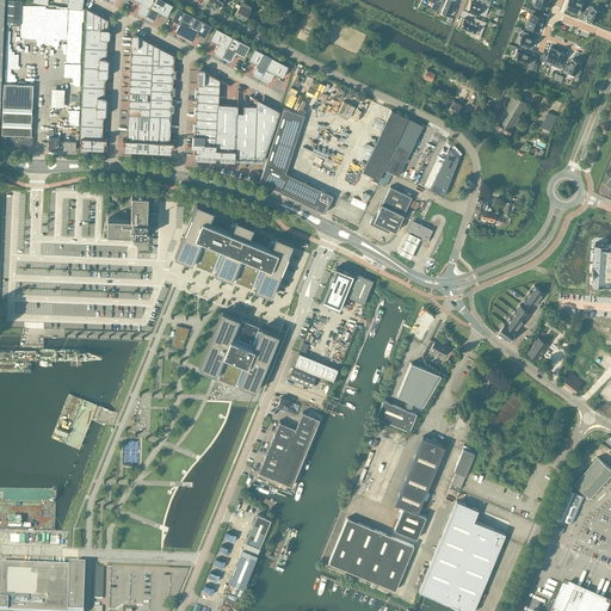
[(7,0),(7,24),(20,25),(22,0),(14,0),(7,0)]
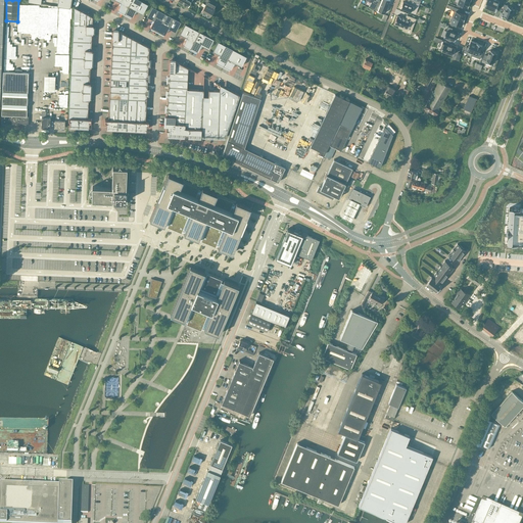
[(131,16),(132,16),(136,10),(142,13),(148,3),(141,0),(116,0),(121,2),(117,8),(119,9),(119,10),(131,16)]
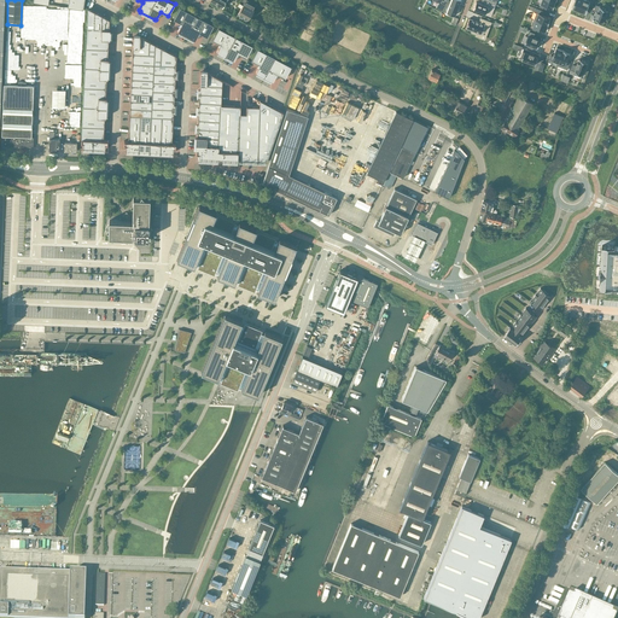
[(237,15),(248,21),(254,10),(252,10),(255,5),(245,0),(244,0),(240,0),(239,4),(238,6),(242,9),(237,15)]
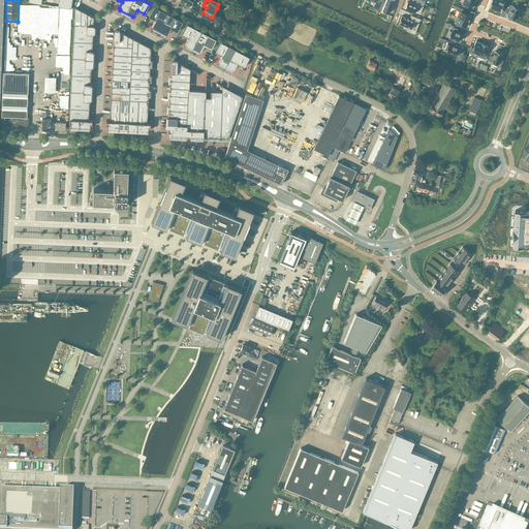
[(382,0),(381,3),(379,9),(380,9),(386,11),(390,12),(391,8),(392,8),(393,5),(394,0),(385,0),(385,1),(384,0),(382,0)]
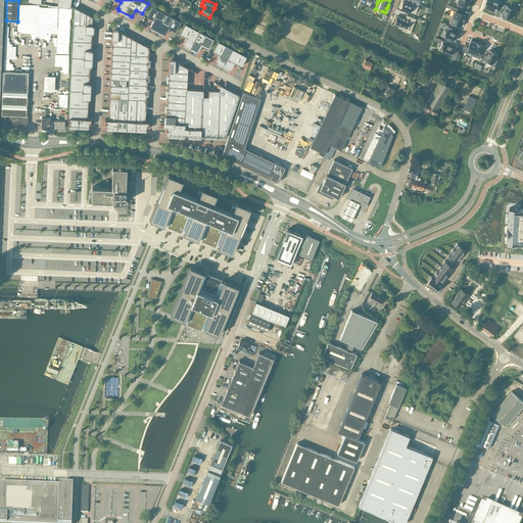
[(417,7),(418,7),(419,4),(411,0),(410,4),(406,2),(402,1),(400,7),(414,13),(417,7)]
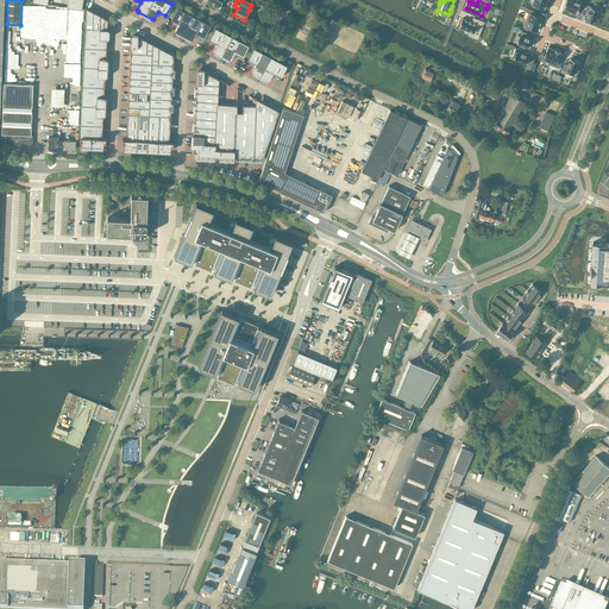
[(573,0),(571,11),(577,13),(581,4),(584,6),(585,2),(579,0),(573,0)]
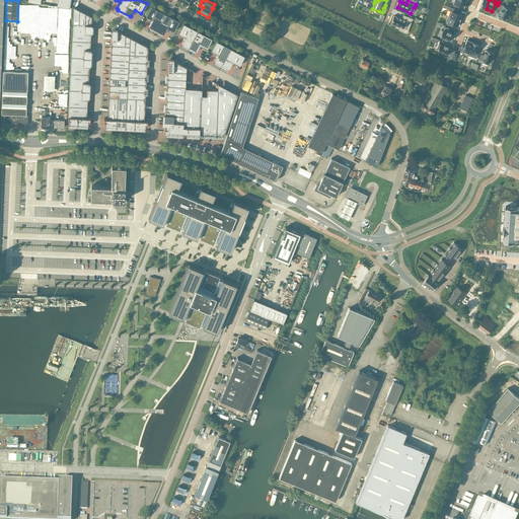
[(501,4),(499,8),(502,9),(500,13),(501,13),(500,15),(506,18),(508,15),(510,11),(509,11),(510,8),(501,4)]
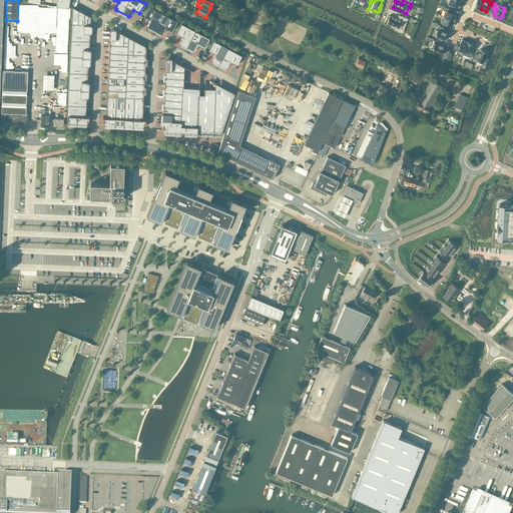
[(91,16),(73,6),(67,117),(69,117),(69,122),(86,123),(86,118),(89,118),(89,115),(86,115),(87,97),(88,97),(89,80),(87,80),(88,64),(90,65),(90,48),(89,48),(90,32),(91,32),(92,24),(90,24),(91,16)]
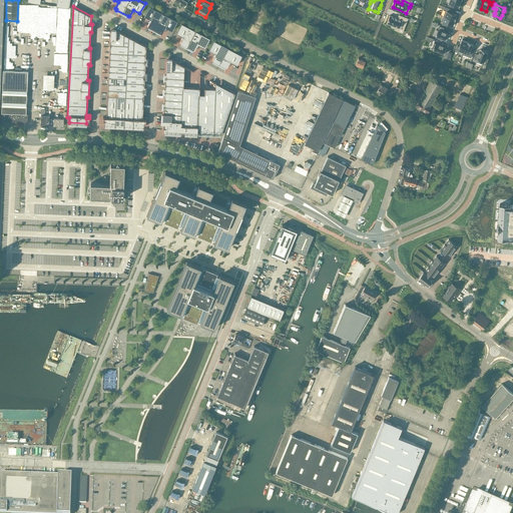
[(160,33),(162,33),(165,27),(172,30),(177,21),(149,6),(144,16),(150,19),(147,26),(148,26),(148,27),(160,33)]
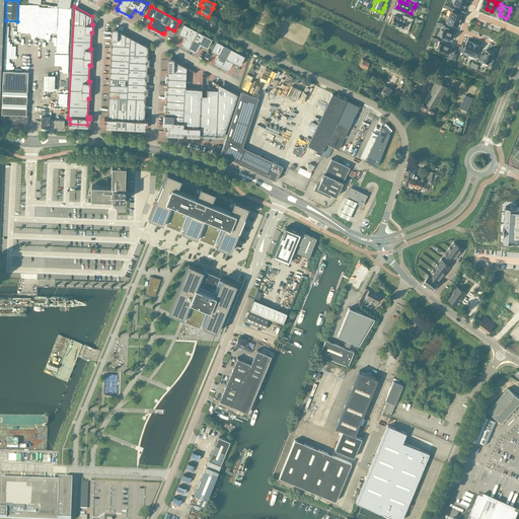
[(450,6),(449,9),(451,10),(449,15),(460,20),(462,14),(455,11),(456,9),(450,6)]
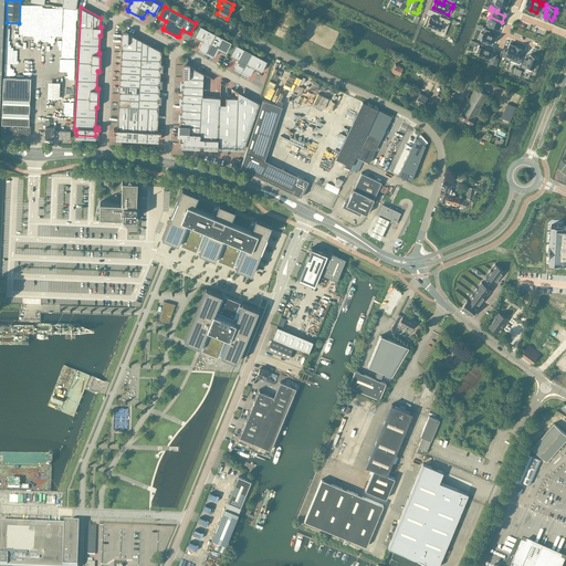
[(430,17),(426,25),(432,28),(431,29),(436,31),(437,29),(440,31),(442,25),(448,27),(450,20),(440,16),(438,20),(430,17)]
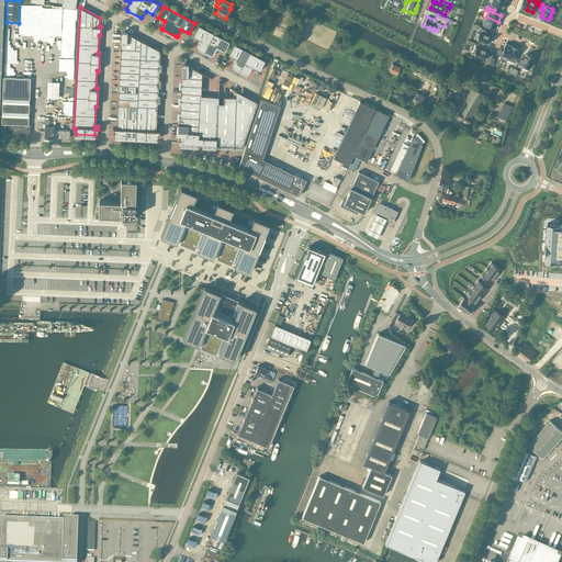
[(486,17),(484,23),(485,23),(484,26),(487,27),(489,24),(496,27),(498,22),(486,17)]
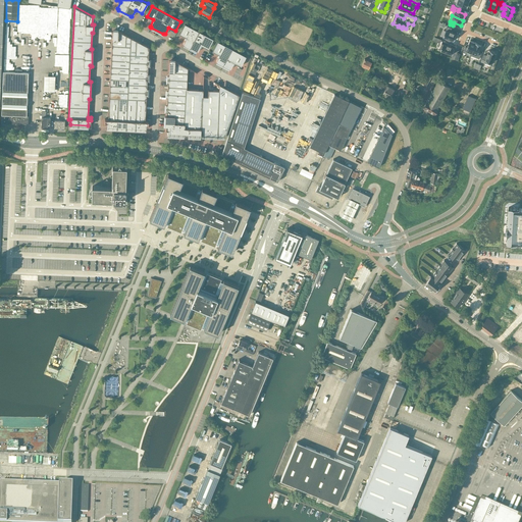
[(197,51),(198,51),(201,45),(208,48),(213,39),(185,23),(179,34),(187,37),(183,44),(184,44),(184,45),(196,51),(197,51)]
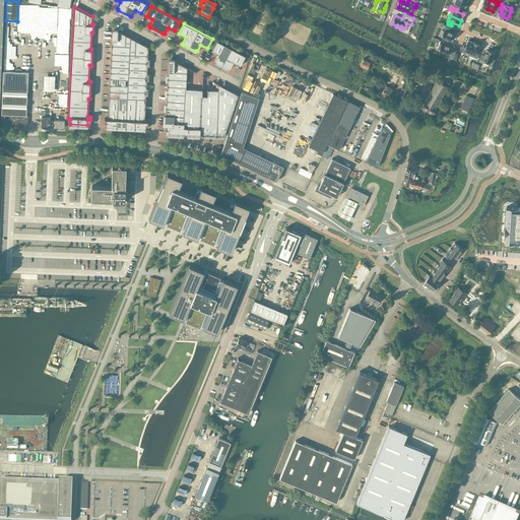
[(446,26),(442,36),(445,38),(444,39),(448,41),(449,39),(452,40),(453,39),(454,39),(455,36),(454,36),(455,34),(452,33),(449,30),(450,27),(446,26)]
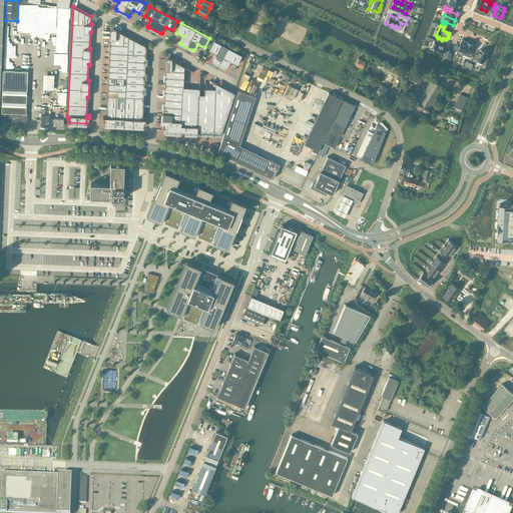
[(103,119),(104,119),(104,124),(105,124),(105,125),(143,127),(143,126),(143,121),(145,121),(145,118),(142,118),(144,93),(145,93),(145,86),(144,86),(144,79),(145,79),(146,72),(145,72),(145,64),(146,64),(147,57),(145,57),(146,46),(116,30),(116,29),(111,28),(111,29),(111,30),(110,30),(106,116),(103,116),(103,119)]
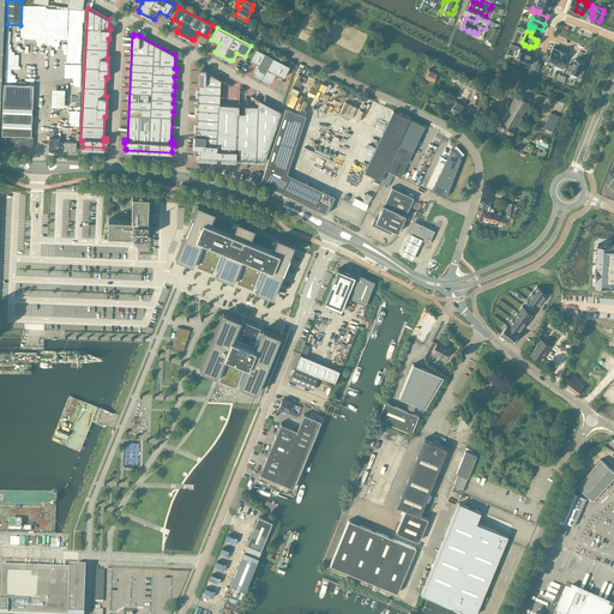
[(547,54),(545,61),(554,65),(560,49),(553,47),(549,56),(547,54)]
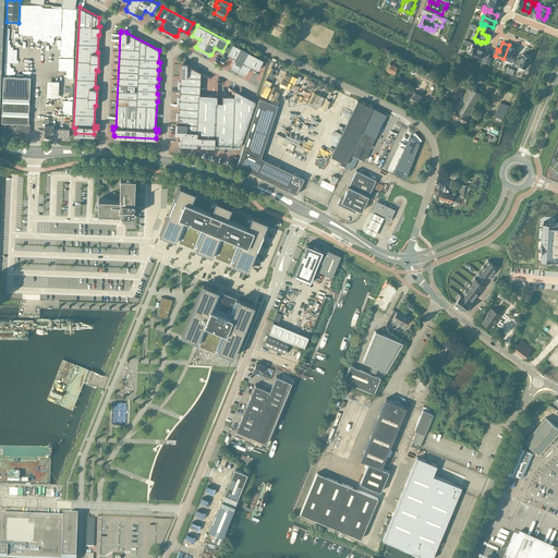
[(245,73),(246,74),(251,67),(257,70),(263,60),(232,44),(227,55),(234,58),(230,65),(232,65),(231,67),(245,73)]
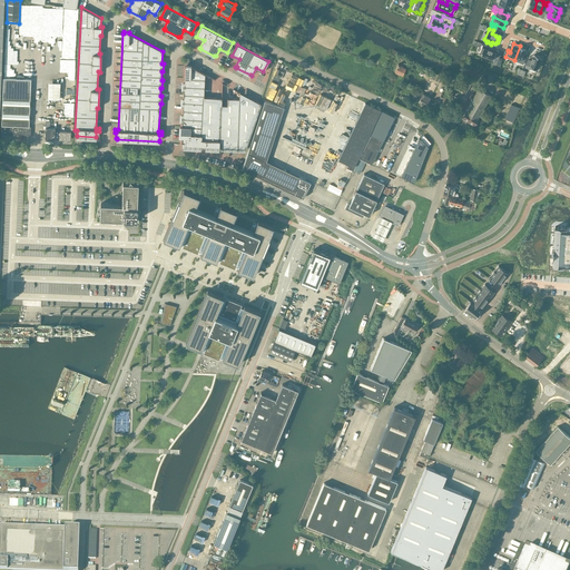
[(520,46),(514,60),(523,64),(526,58),(523,57),(526,49),(524,48),(526,47),(522,46),(521,47),(520,46)]
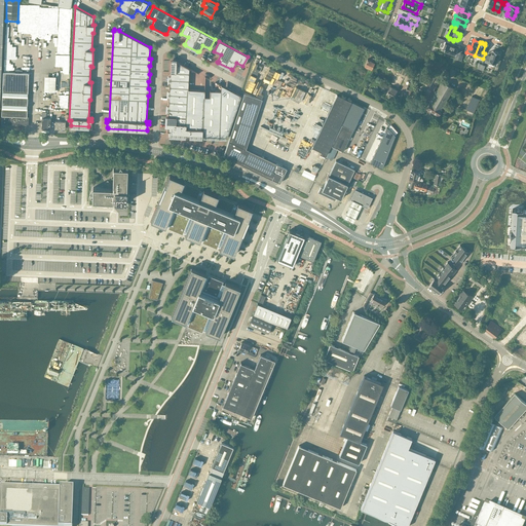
[(445,43),(443,49),(447,51),(447,52),(451,53),(451,52),(456,54),(458,48),(454,47),(455,46),(451,45),(445,43)]
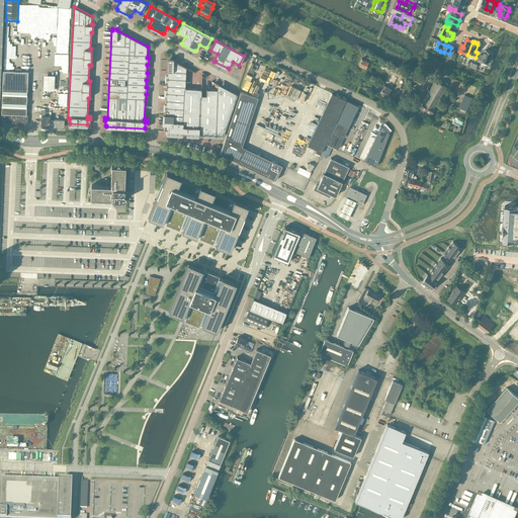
[(481,54),(479,58),(482,60),(482,62),(488,64),(490,59),(491,59),(492,55),(491,55),(492,52),(486,50),(485,52),(483,55),(481,54)]
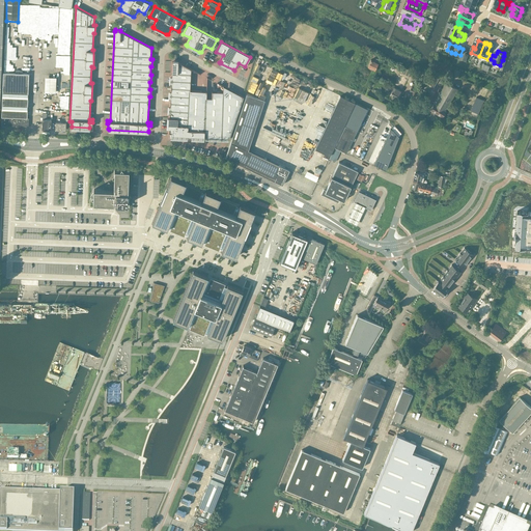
[(368,66),(374,70),(378,62),(380,59),(376,58),(374,61),(371,59),(370,60),(368,66)]
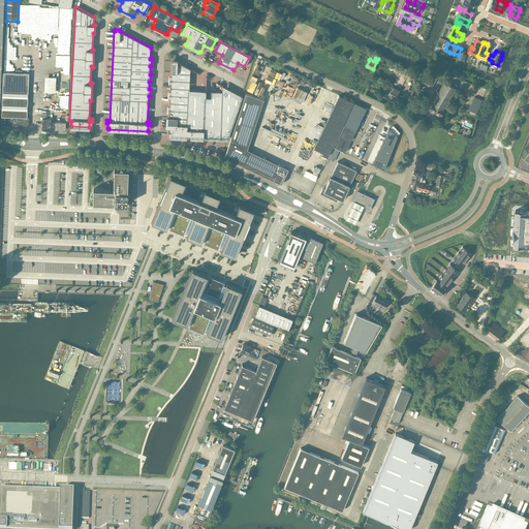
[(172,61),(170,75),(169,75),(168,83),(170,83),(169,91),(168,91),(168,98),(169,98),(169,105),(167,105),(167,113),(168,113),(168,117),(167,117),(166,127),(167,127),(168,127),(167,130),(169,130),(169,135),(169,136),(186,137),(186,136),(187,134),(190,134),(190,136),(190,137),(203,137),(204,137),(204,135),(207,135),(207,137),(207,138),(227,139),(227,138),(227,136),(228,136),(242,96),(232,91),(232,97),(222,97),(222,91),(211,91),(211,97),(206,97),(206,90),(189,90),(190,68),(178,61),(177,61),(177,60),(173,60),(172,60),(172,61)]
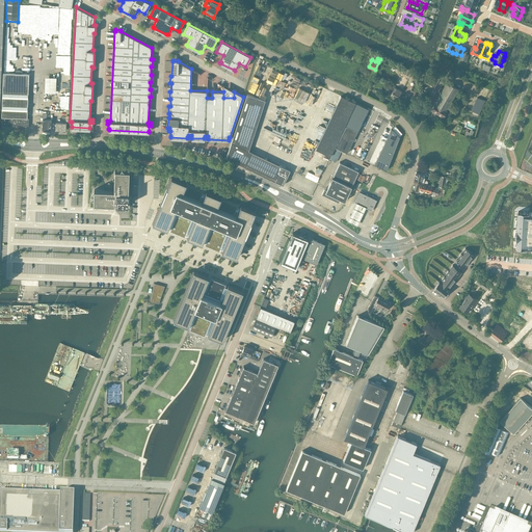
[(402,73),(419,80),(421,75),(404,68),(402,73)]
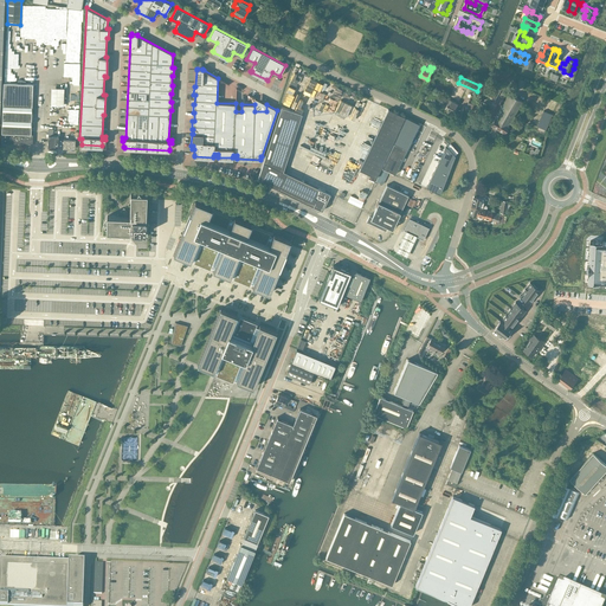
[(1,142),(33,143),(33,134),(31,134),(33,84),(4,83),(1,142)]
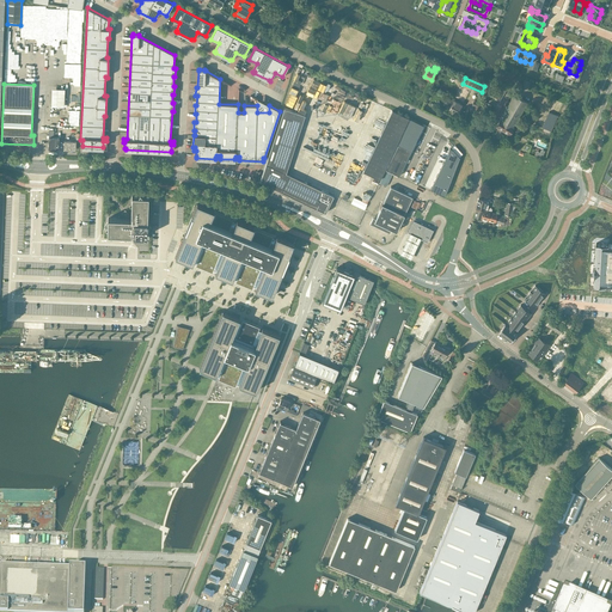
[(470,90),(460,85),(454,98),(463,103),(470,90)]
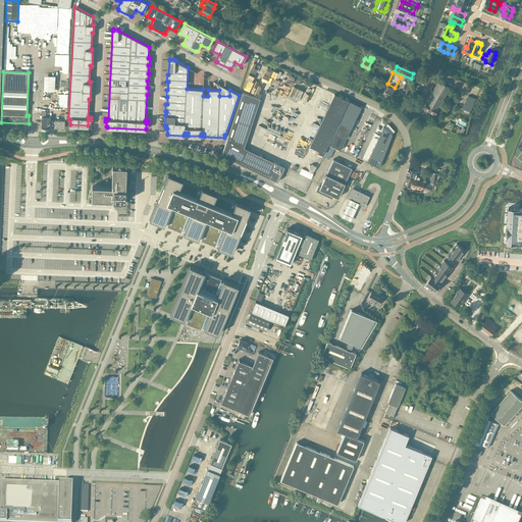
[(431,76),(424,72),(419,81),(426,85),(431,76)]
